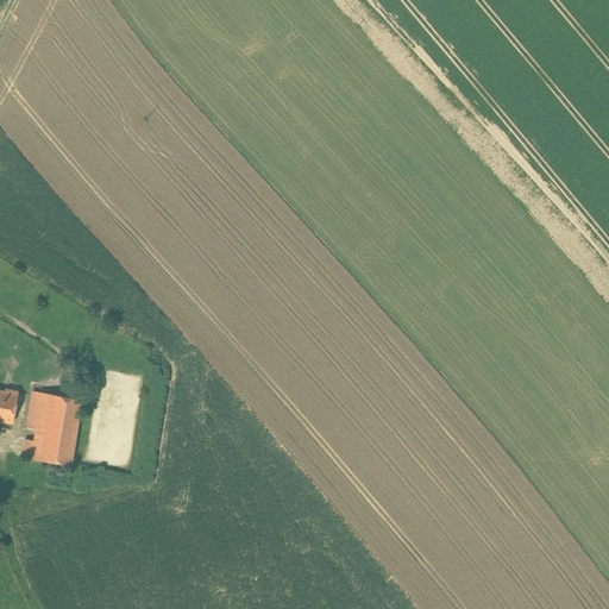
[(5,391),(0,390),(0,421),(12,424),(18,391),(5,389),(5,391)]
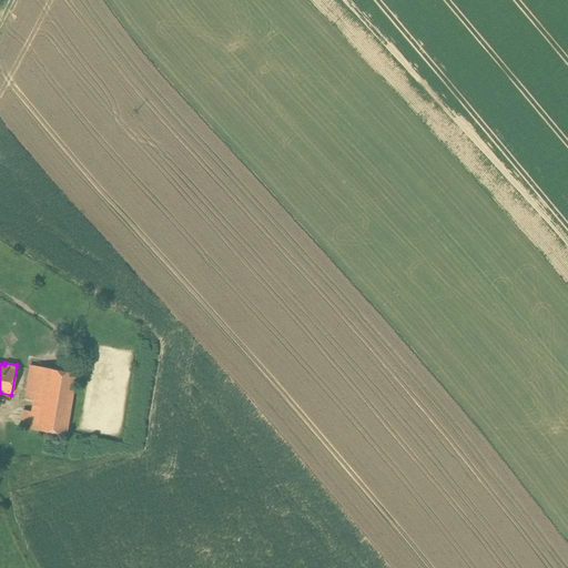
[(32,399),(40,401),(46,367),(31,365),(26,398),(32,399)]
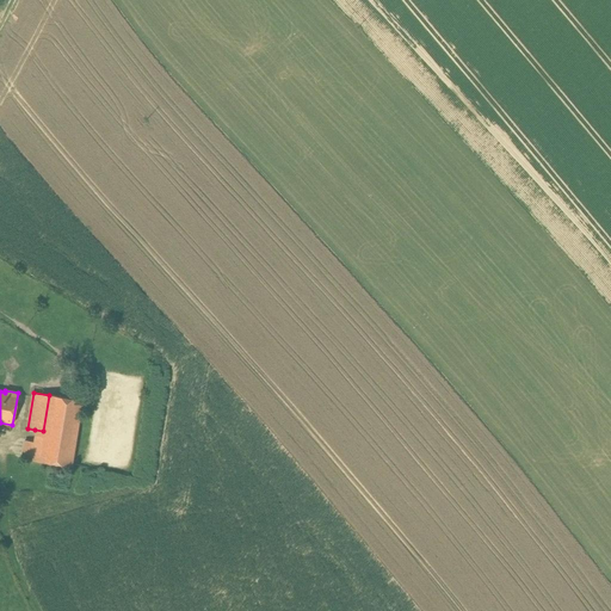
[(41,443),(38,461),(72,467),(82,400),(49,395),(43,431),(41,443)]
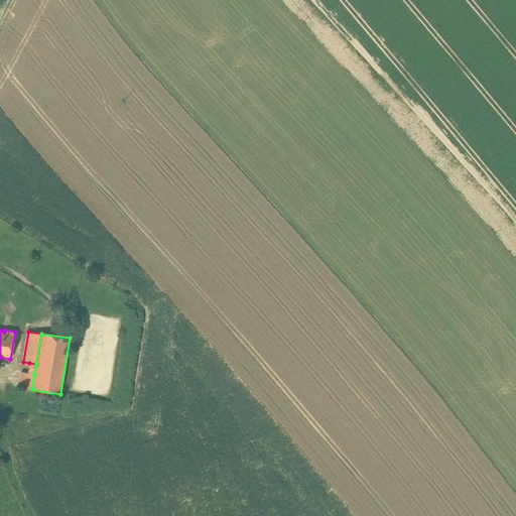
[(34,374),(36,364),(29,363),(28,373),(34,374)]
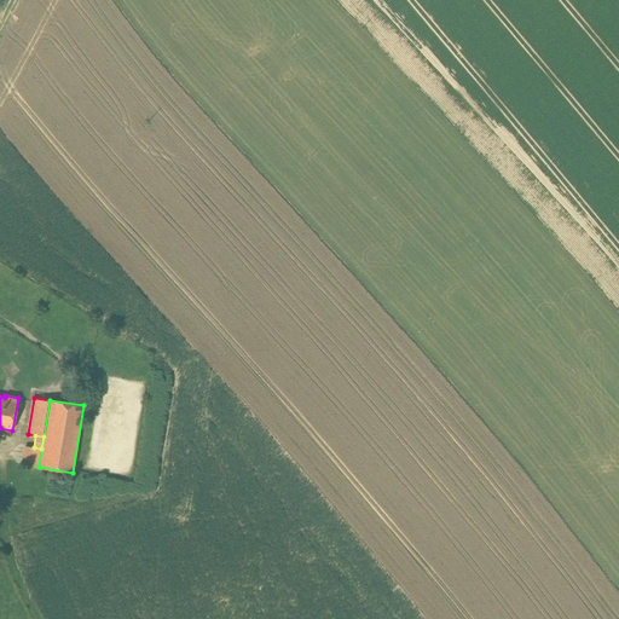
[(39,467),(41,449),(34,447),(25,446),(23,464),(39,467)]
